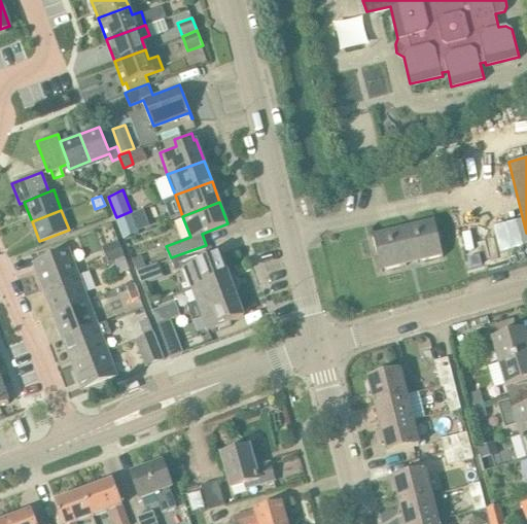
[(116,217),(120,230),(124,237),(139,232),(131,211),(116,217)]
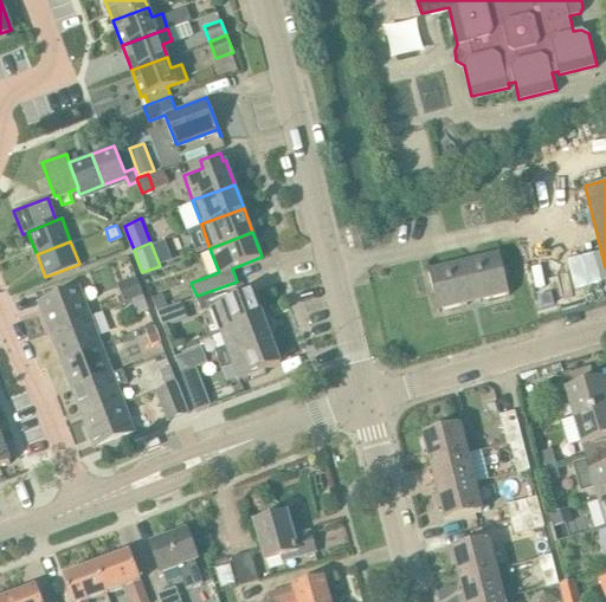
[(500,252),(452,263),(430,269),(427,259),(426,260),(438,311),(439,310),(439,309),(468,303),(466,298),(478,295),(479,299),(508,292),(508,293),(509,293),(500,252)]
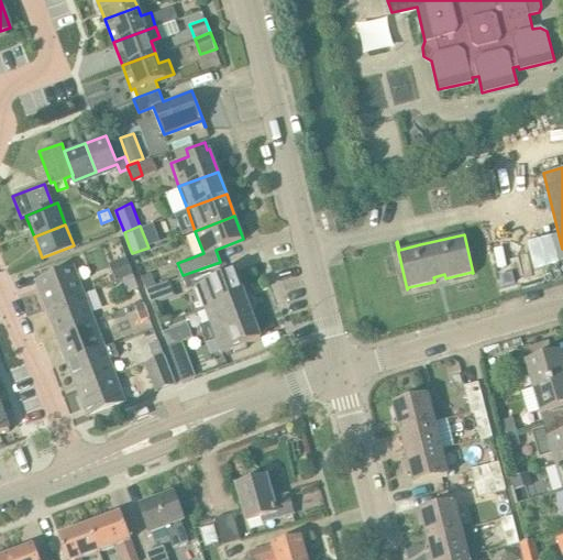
[(109,262),(114,278),(132,272),(125,255),(109,262)]
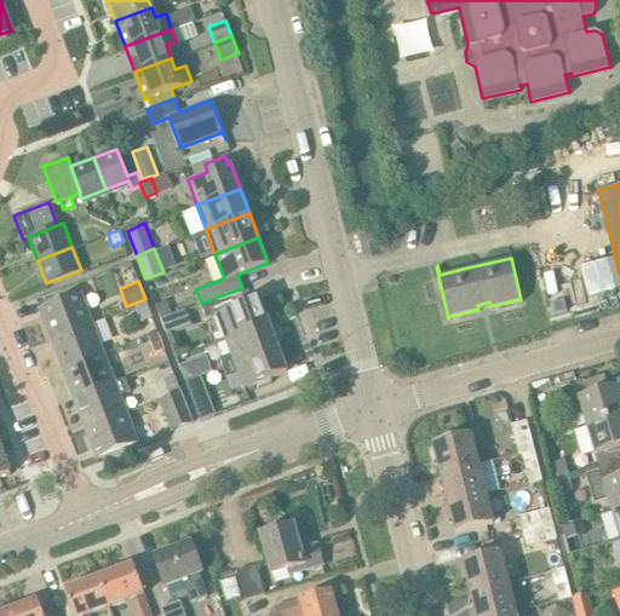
[(201,303),(206,317),(217,314),(225,338),(269,321),(259,297),(247,301),(242,288),(201,303)]
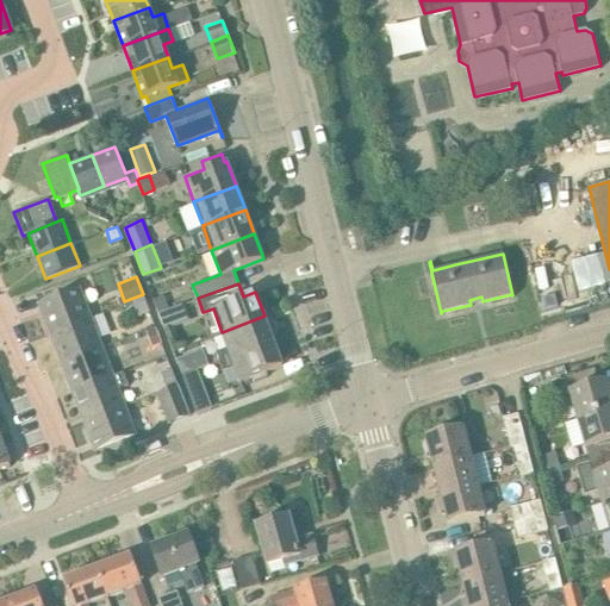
[(50,332),(89,317),(79,287),(38,303),(50,332)]
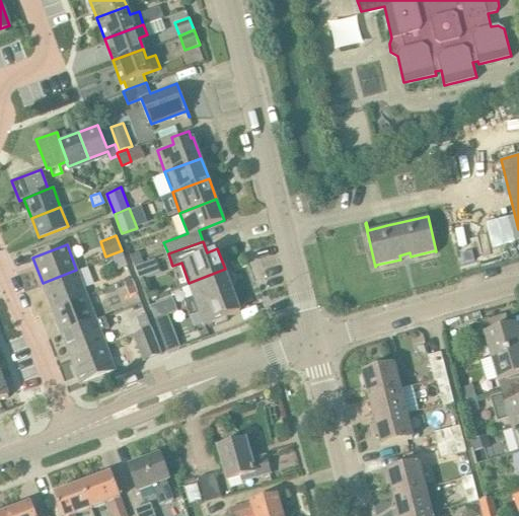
[(134,267),(143,263),(139,250),(130,253),(134,267)]
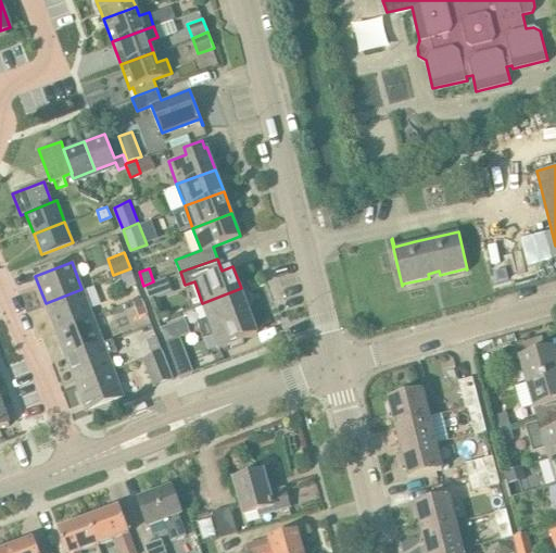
[(122,274),(126,288),(136,284),(130,271),(122,274)]
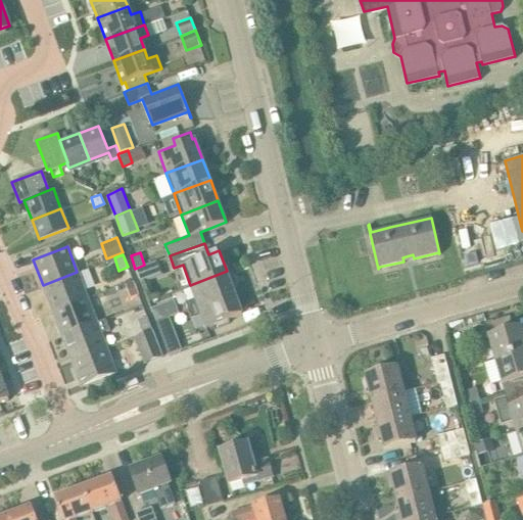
[(144,265),(135,269),(140,280),(149,277),(144,265)]
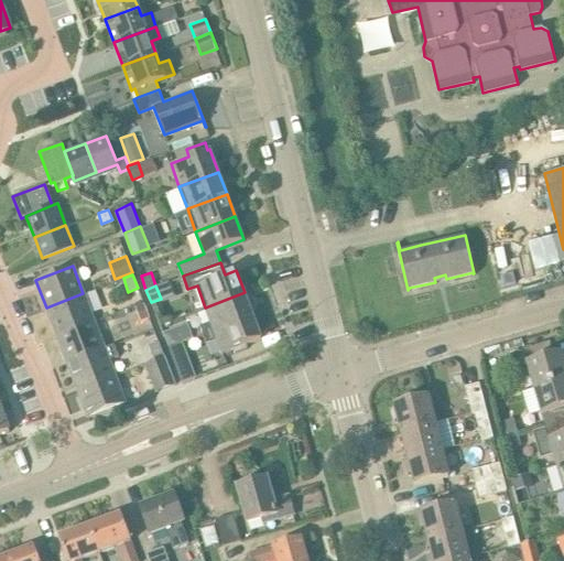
[(203,333),(252,315),(245,292),(205,308),(210,321),(201,325),(203,333)]
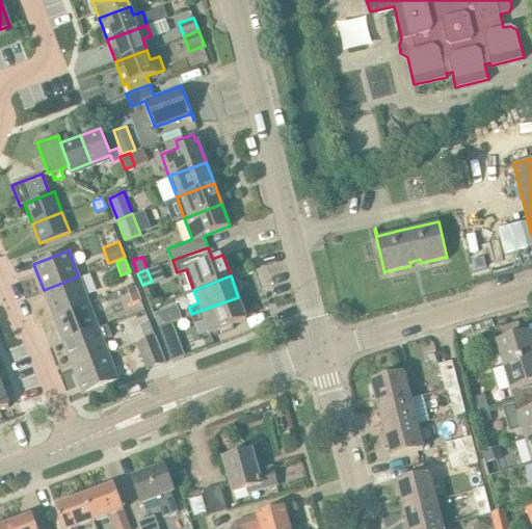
[(54,315),(88,302),(78,276),(44,290),(54,315)]
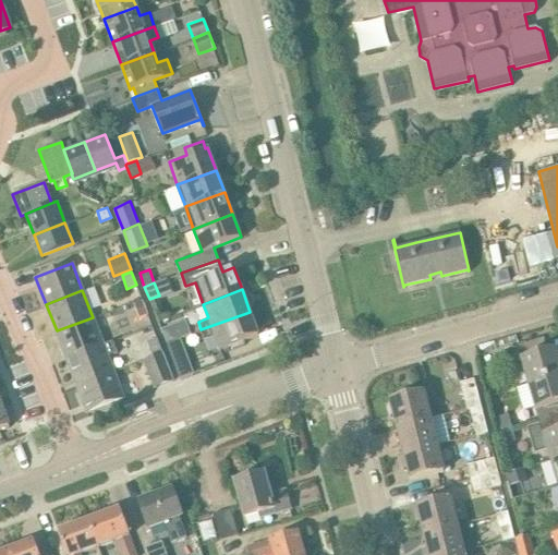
[(140,316),(148,313),(144,300),(134,303),(140,316)]
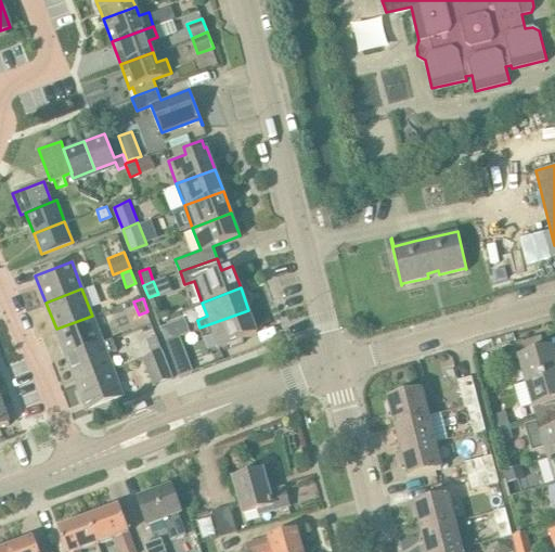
[(248,310),(199,328),(204,337),(214,333),(218,347),(257,332),(248,310)]
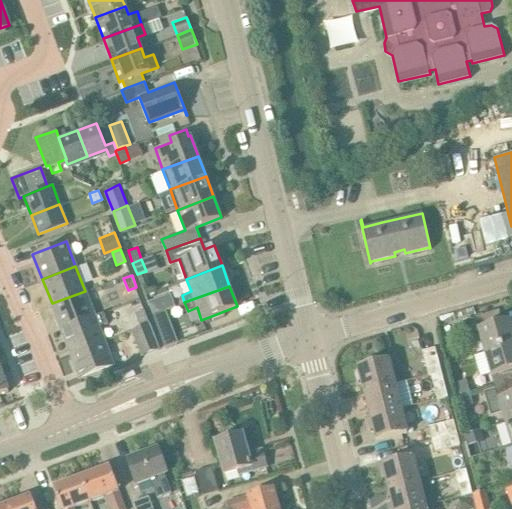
[(61,328),(94,315),(85,291),(52,303),(61,328)]
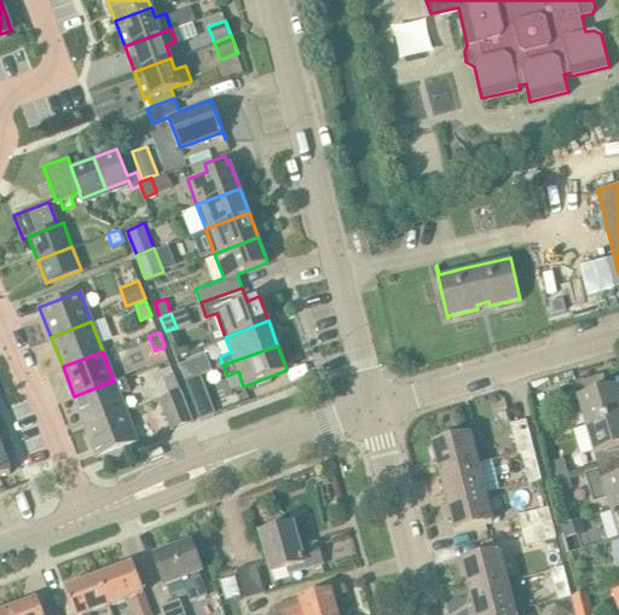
[(184,381),(195,376),(189,363),(178,366),(184,381)]
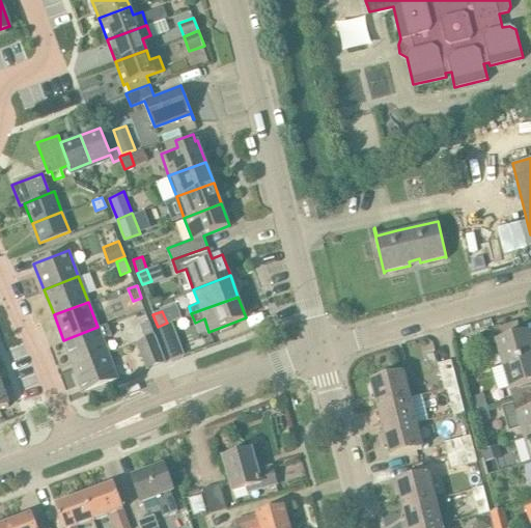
[(502,364),(530,355),(530,338),(528,330),(522,332),(518,320),(491,327),(502,364)]
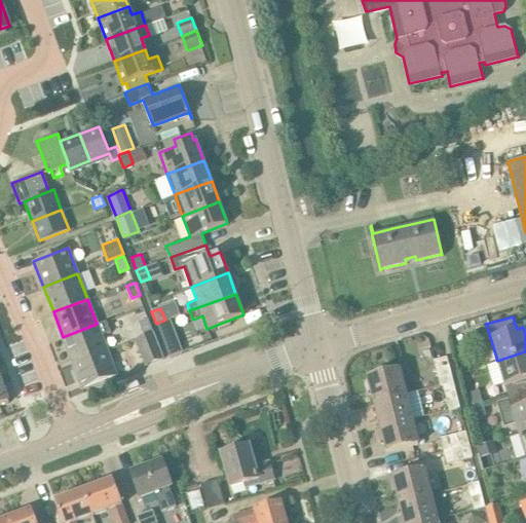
[(139,321),(145,334),(153,331),(148,318),(139,321)]
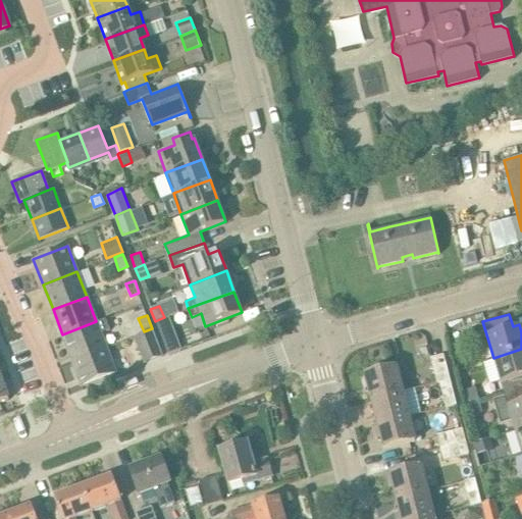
[(62,334),(71,359),(106,347),(101,333),(111,330),(106,317),(96,321),(62,334)]
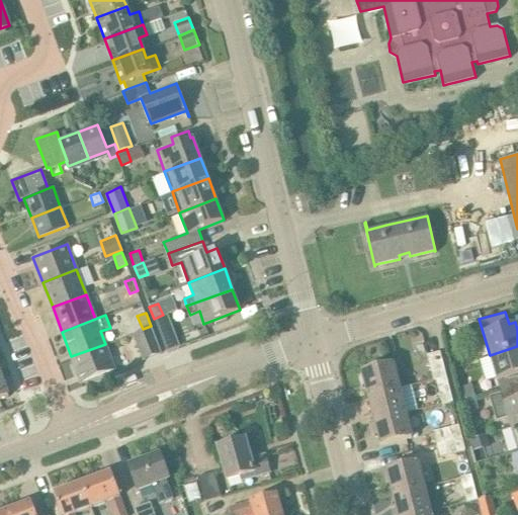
[(163,315),(154,319),(158,330),(167,327),(163,315)]
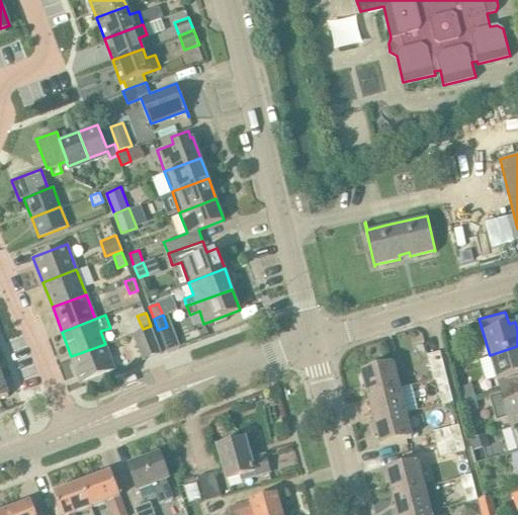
[(151,326),(143,329),(134,333),(144,358),(160,351),(151,326)]
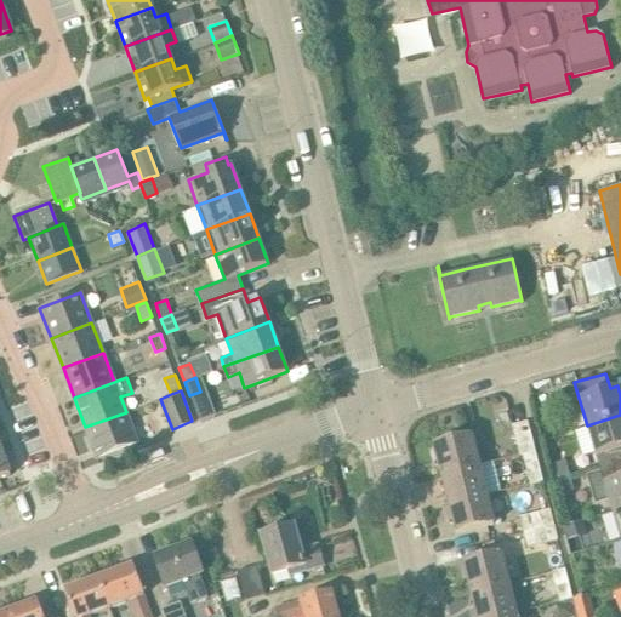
[(126,412),(85,427),(97,458),(137,443),(126,412)]
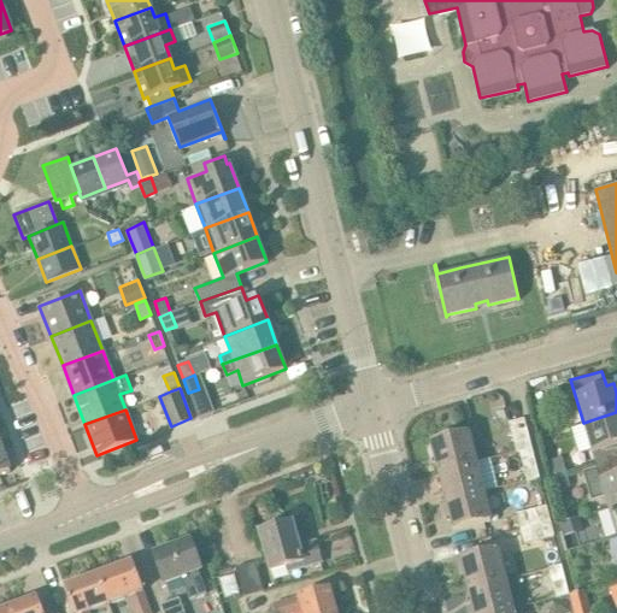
[(616,412),(583,423),(595,464),(616,458),(616,412)]
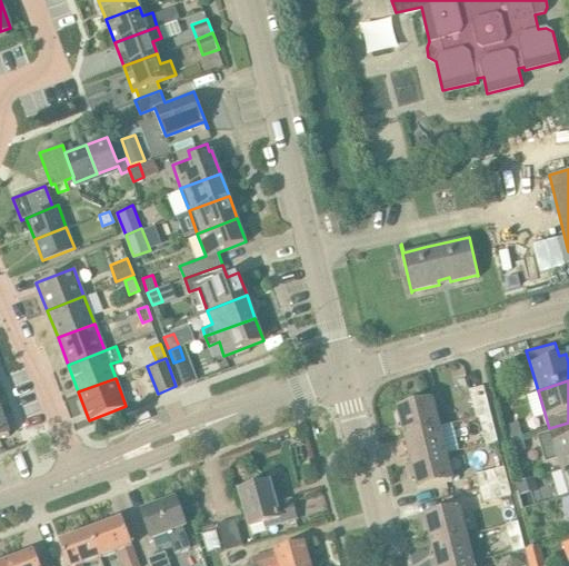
[(471,388),(476,408),(468,410),(470,417),(478,415),(478,417),(480,417),(480,415),(492,411),(485,385),(471,388)]
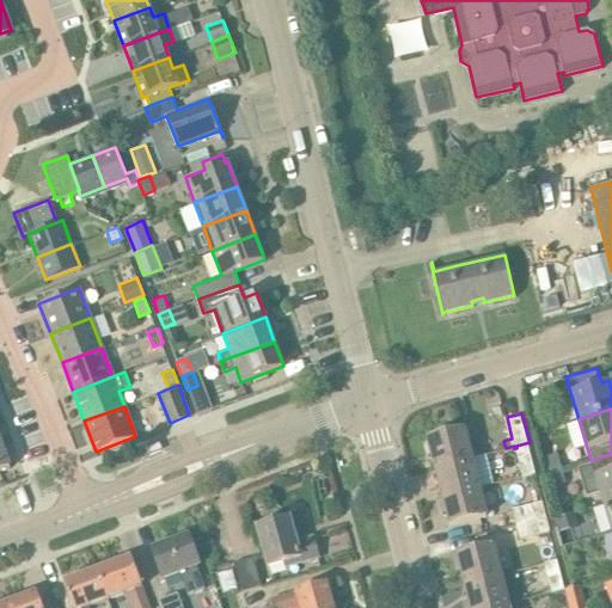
[(434,466),(472,456),(464,427),(427,436),(434,466)]
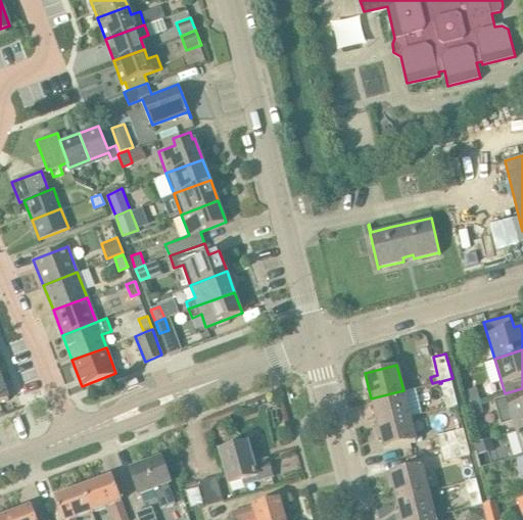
[(1,378),(0,377),(0,402),(8,398),(1,378)]
